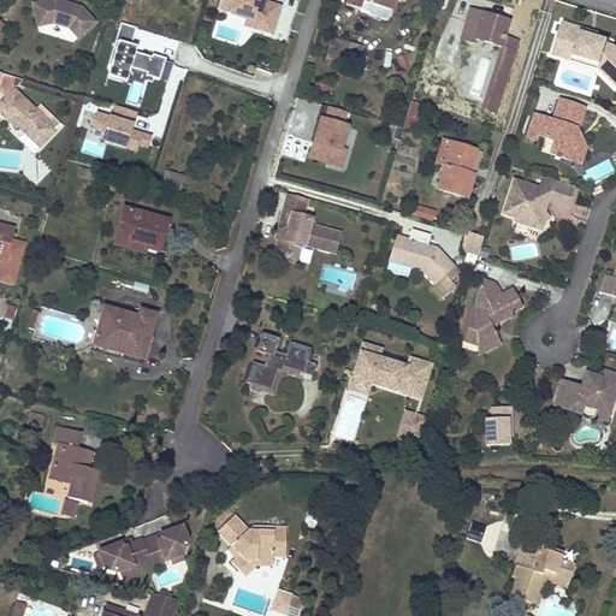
[(94,21),(80,7),(57,0),(51,0),(34,4),(35,15),(41,13),(43,25),(53,23),(69,28),(78,37),(94,21)]
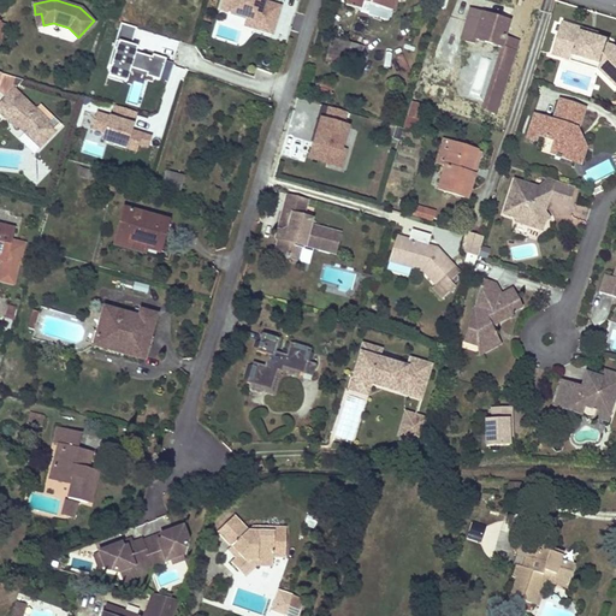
[(220,0),(219,9),(246,16),(266,23),(262,31),(271,34),(279,6),(264,1),(258,0),(220,0)]
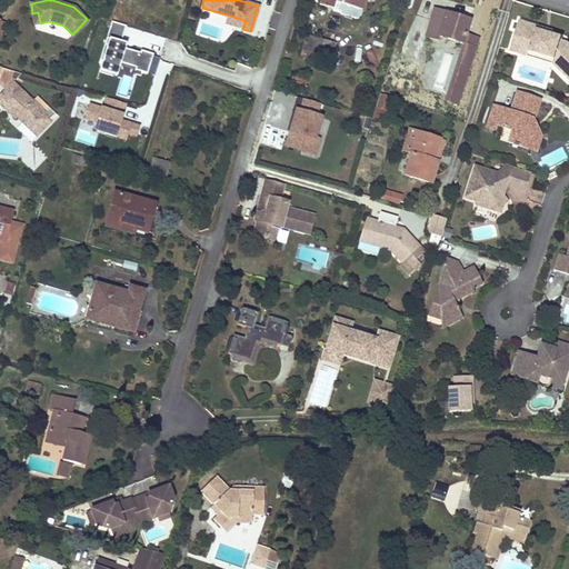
[(341,13),(342,9),(343,5),(361,10),(363,0),(321,0),(320,5),(335,10),(333,11),(341,13)]
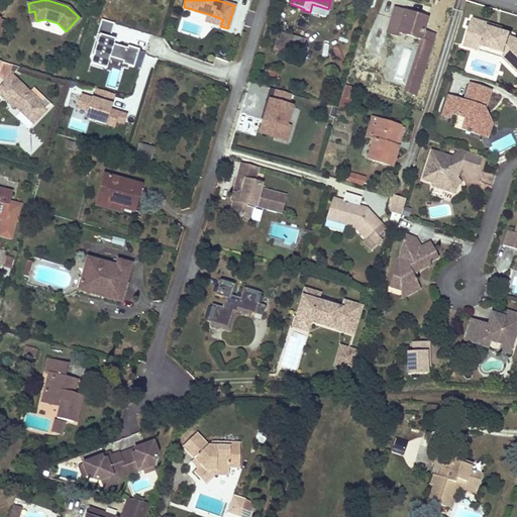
[(427,17),(394,7),(387,32),(398,35),(397,41),(418,48),(408,85),(417,88),(433,33),(423,31),(427,17)]
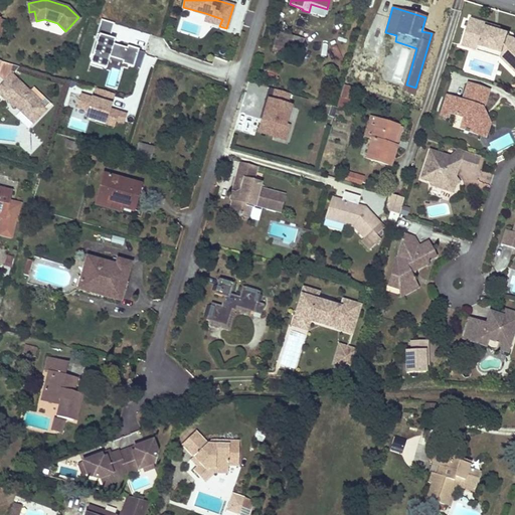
[(222,19),(205,13),(202,21),(219,26),(222,19)]
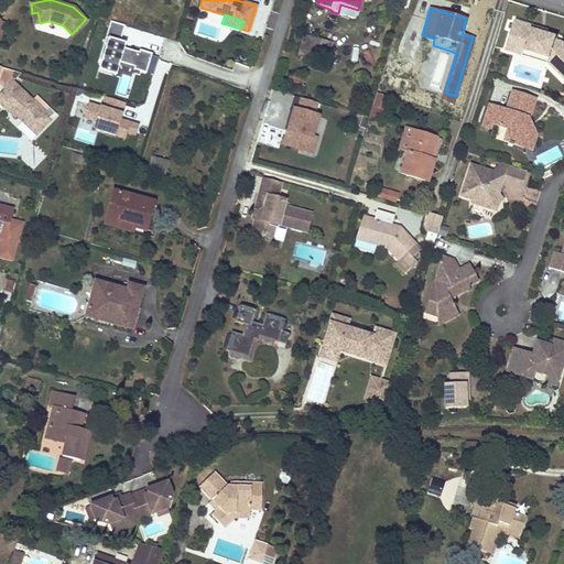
[(125,25),(110,21),(98,60),(101,60),(118,65),(119,62),(133,66),(133,68),(145,73),(145,72),(153,74),(159,56),(151,54),(152,52),(140,49),(139,51),(123,46),(118,44),(120,40),(125,25)]
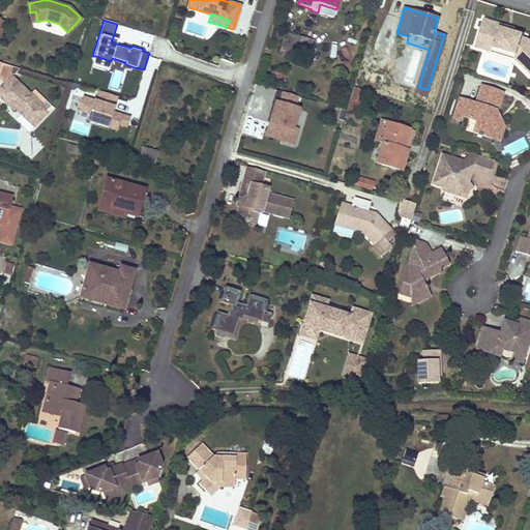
[(483,20),(475,49),(482,51),(483,48),(491,51),(492,48),(516,56),(514,61),(529,76),(529,42),(528,41),(521,39),(522,35),(513,33),(499,28),(500,25),(483,20)]
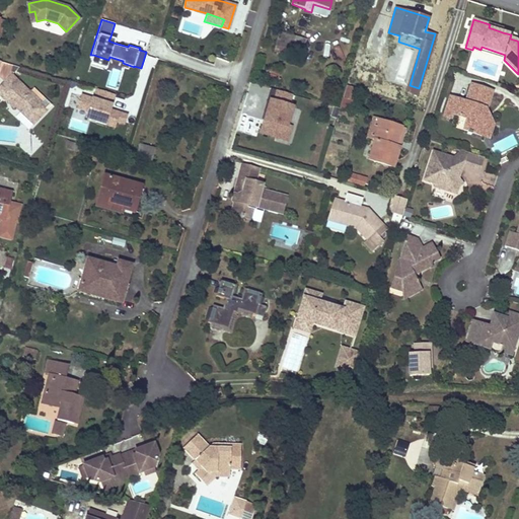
[(301,54),(303,47),(305,40),(280,31),(276,46),(275,51),(300,59),(301,54)]
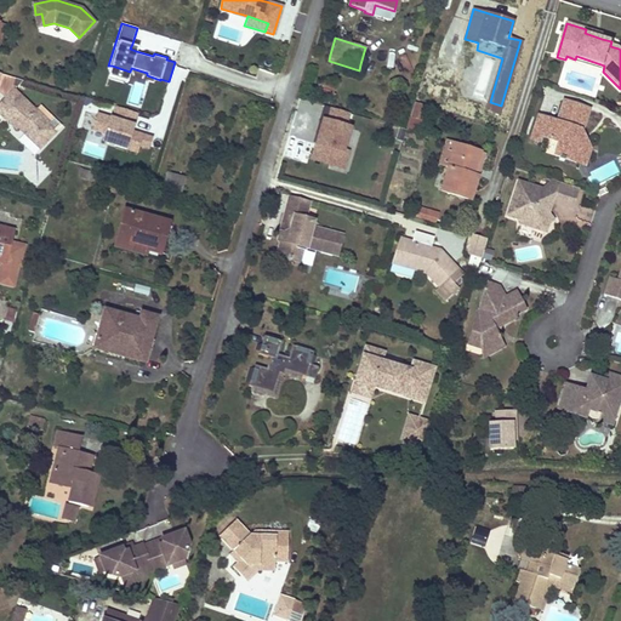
[(567,56),(565,60),(603,72),(604,66),(576,56),(575,60),(567,56)]
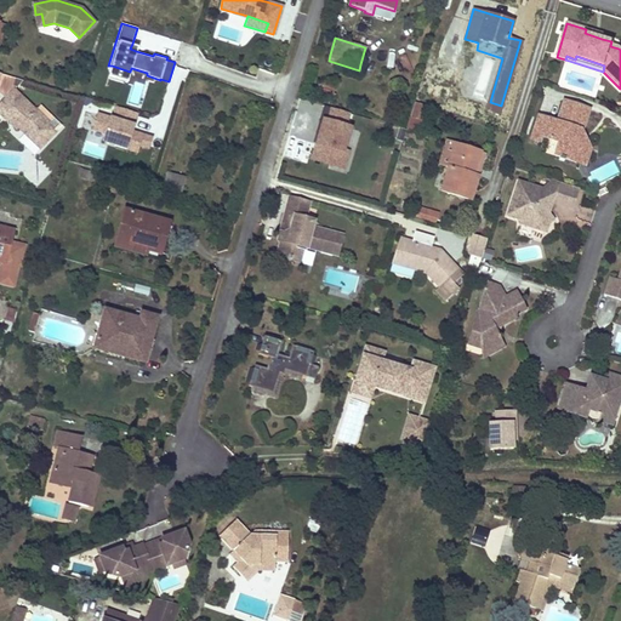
[(130,72),(112,66),(108,77),(127,83),(130,72)]
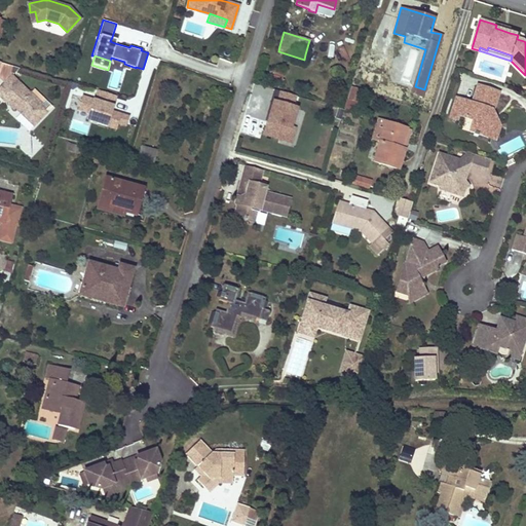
[(283,74),(270,70),(267,80),(279,83),(283,74)]
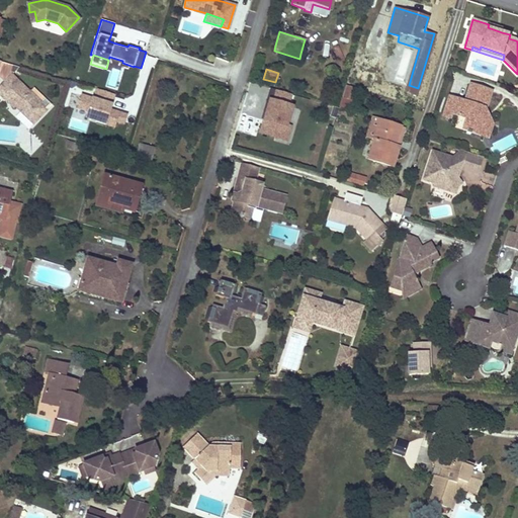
[(28,92),(11,77),(0,88),(0,96),(14,109),(16,108),(34,124),(46,112),(38,105),(41,102),(30,92),(28,92)]
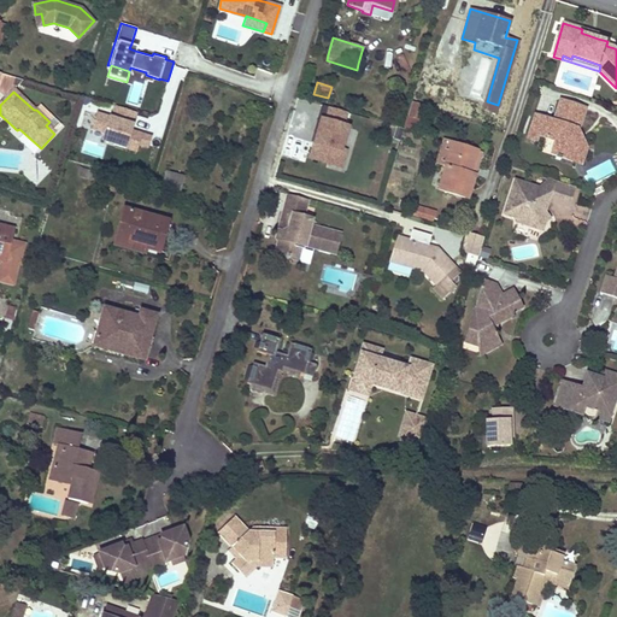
[(534,116),(527,140),(535,142),(538,136),(554,142),(550,156),(554,158),(553,160),(559,163),(560,159),(571,163),(576,147),(571,137),(575,129),(576,129),(583,110),(559,100),(552,122),(534,116)]
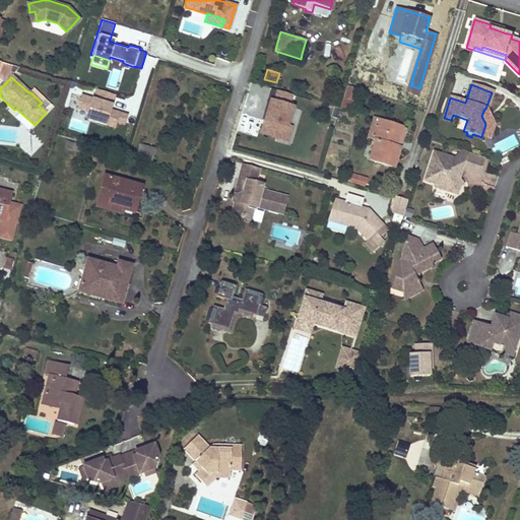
[(348,86),(340,106),(350,110),(359,90),(348,86)]
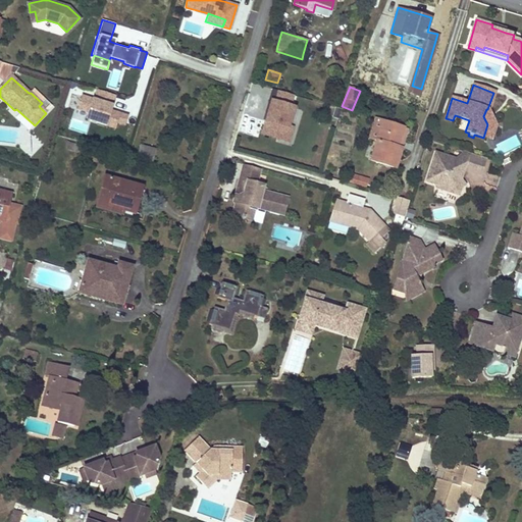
[(115,95),(97,89),(94,99),(82,96),(77,109),(89,112),(92,113),(90,120),(115,127),(116,122),(124,124),(127,115),(111,110),(115,95)]
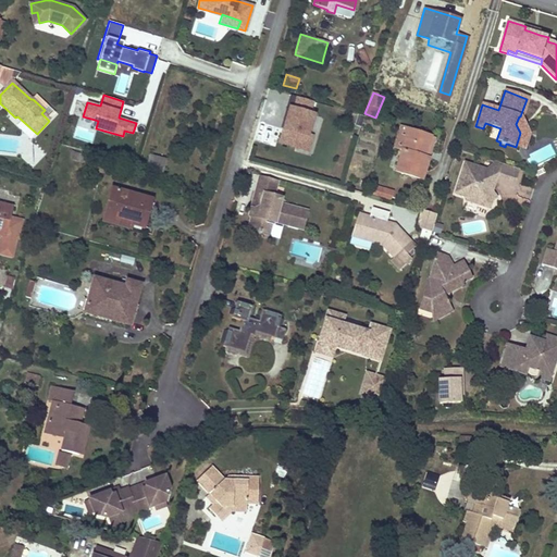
[(293,109),(296,97),(289,95),(280,127),(284,128),(289,108),(293,109)]
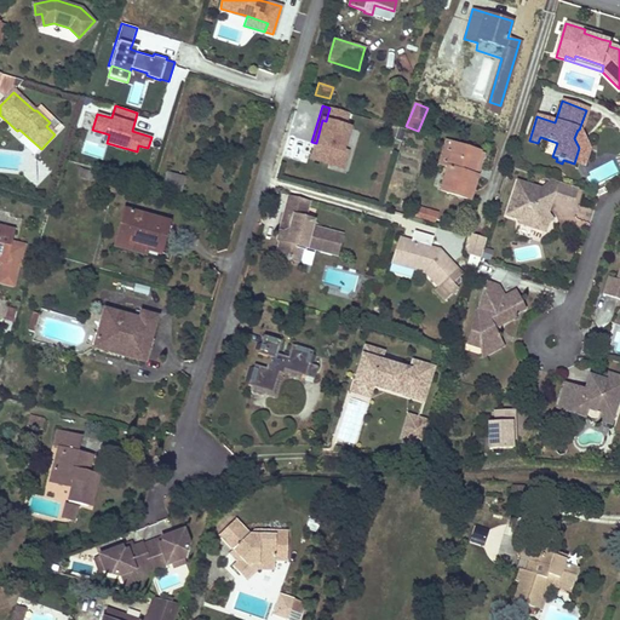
[(348,113),(329,108),(326,121),(322,120),(316,143),(311,159),(340,167),(345,150),(342,149),(348,127),(344,127),(348,113)]
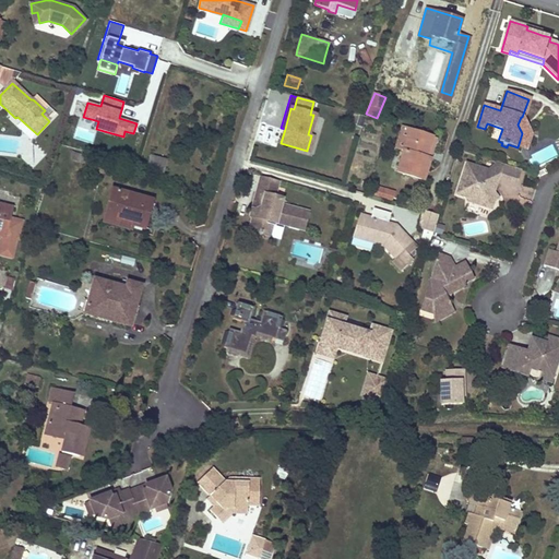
[(524,151),(530,135),(522,117),(521,117),(518,125),(522,133),(518,147),(524,151)]
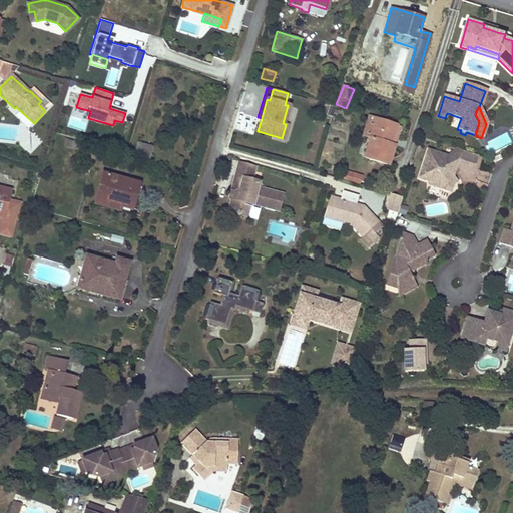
[(396,126),(376,119),(364,157),(388,165),(394,146),(390,144),(396,126)]
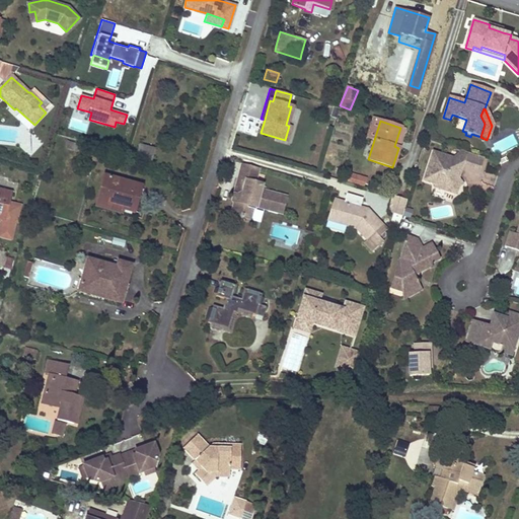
[(404,129),(400,128),(394,146),(398,148),(404,129)]
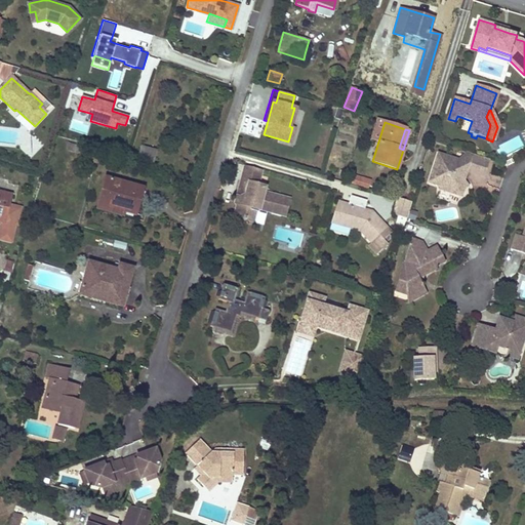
[(152,164),(154,157),(156,150),(140,146),(136,160),(152,164)]
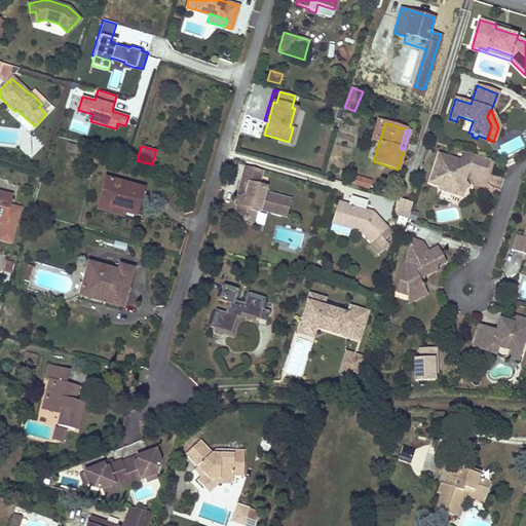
[(463,164),(438,156),(428,185),(439,188),(438,191),(461,198),(462,192),(467,188),(463,183),(468,166),(472,155),(466,154),(463,164)]
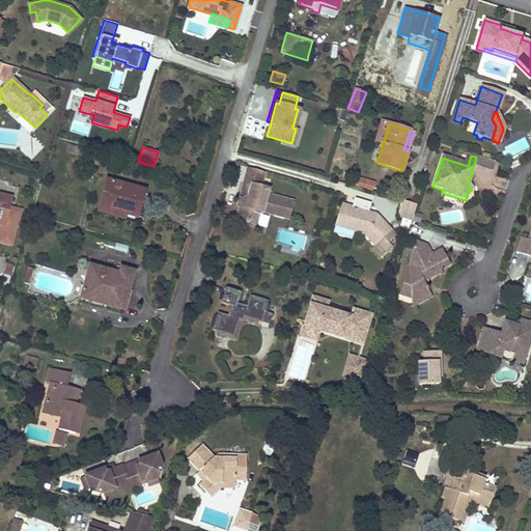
[(476,157),(473,168),(490,173),(494,163),(476,157)]
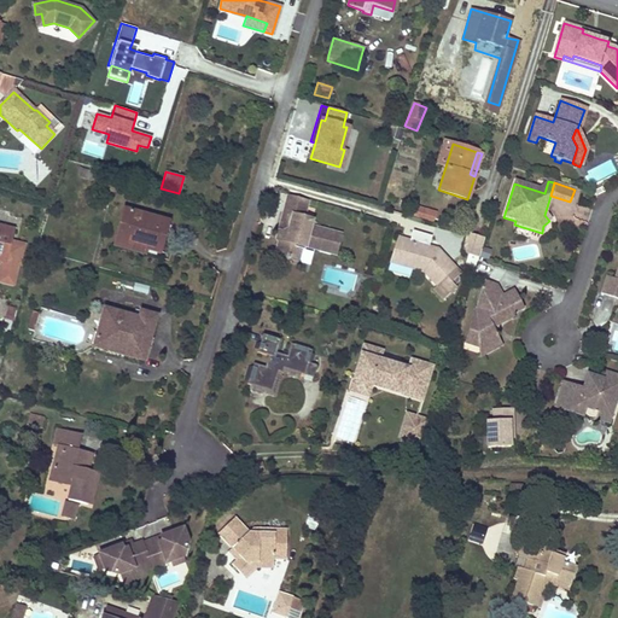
[(309,200),(289,194),(283,220),(284,223),(281,232),(279,232),(277,238),(280,239),(275,254),(290,257),(295,243),(303,245),(336,255),(340,234),(312,226),(313,220),(304,217),(309,200)]
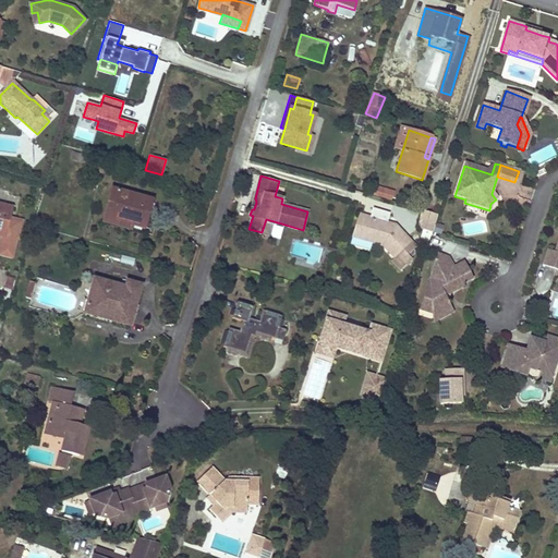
[(392,202),(395,192),(379,186),(376,196),(392,202)]
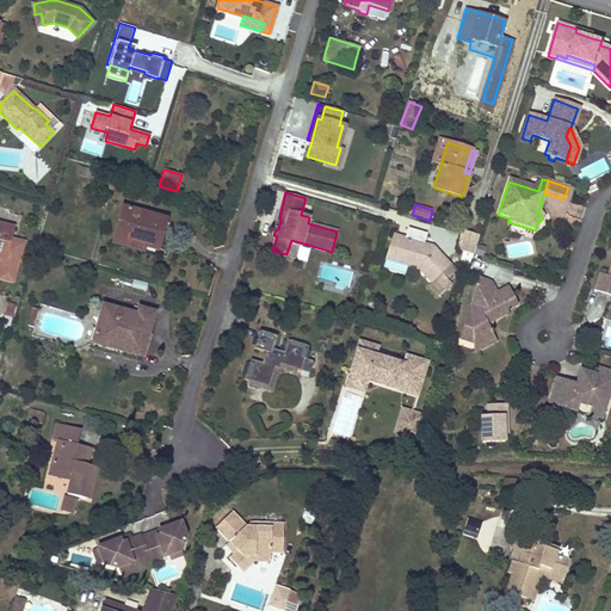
[(156,250),(161,234),(165,220),(121,207),(112,236),(156,250)]
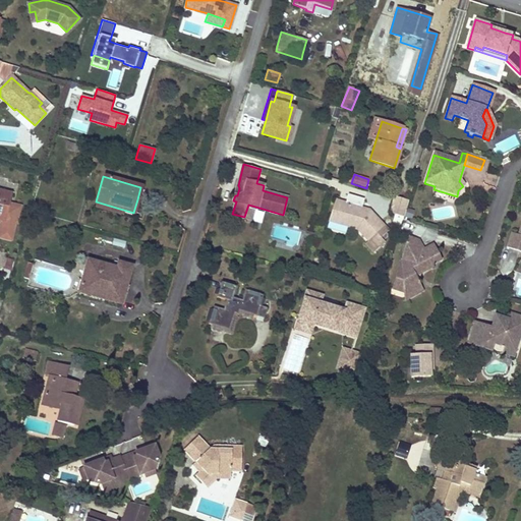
[(5,221),(9,204),(11,193),(0,190),(0,219),(3,220),(5,221)]
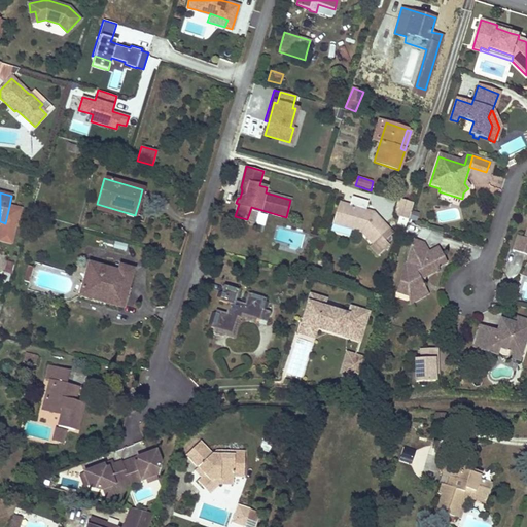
[(408,218),(413,202),(398,198),(394,214),(408,218)]
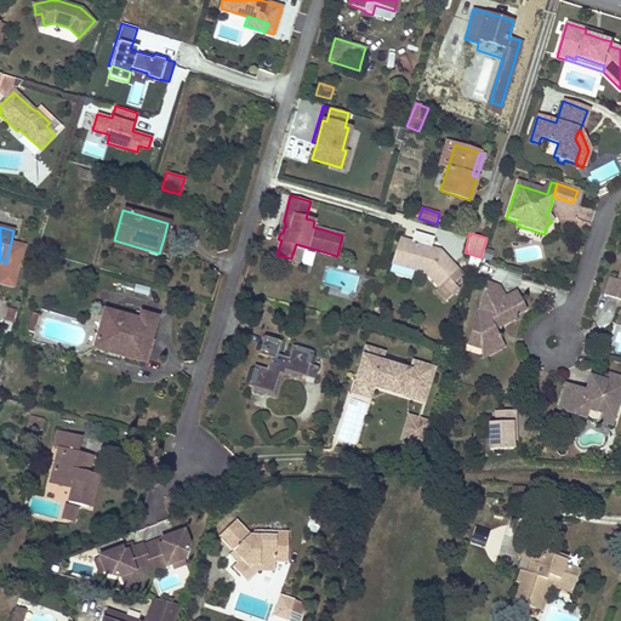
[(399,238),(392,263),(414,269),(415,263),(403,260),(409,240),(399,238)]
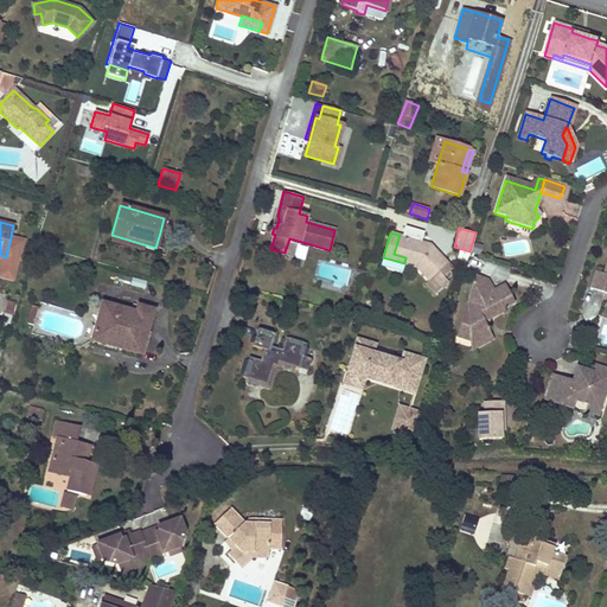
[(429,244),(400,235),(394,254),(406,257),(404,263),(415,267),(429,282),(448,266),(429,244)]
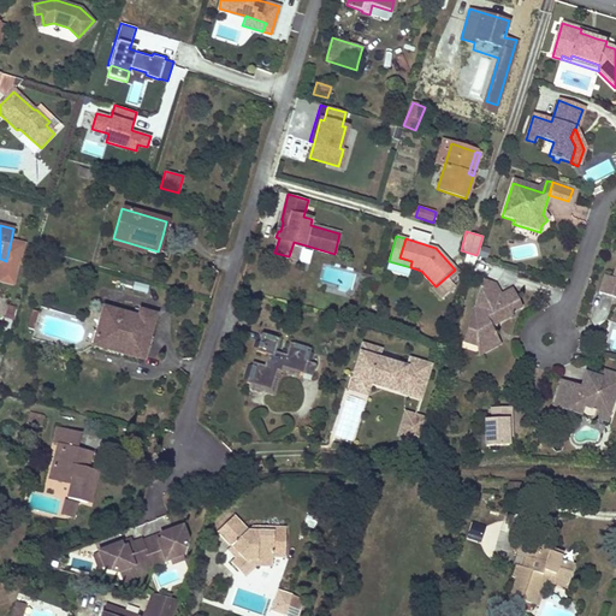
[(6,261),(4,260),(0,273),(0,280),(12,284),(17,264),(18,264),(23,243),(11,241),(6,261)]
